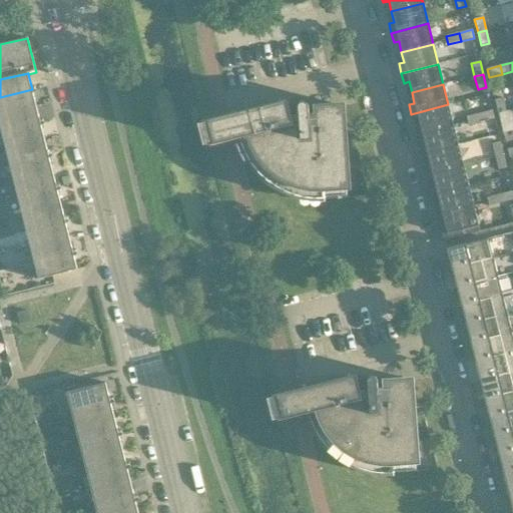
[(32,89),(0,97),(0,114),(36,106),(32,89)]
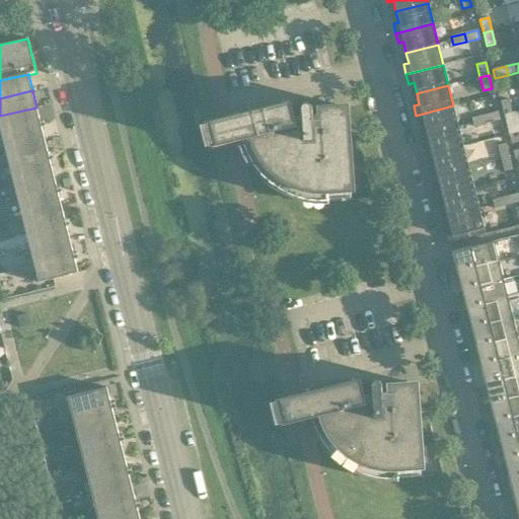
[(509,99),(504,100),(501,101),(504,115),(512,113),(509,99)]
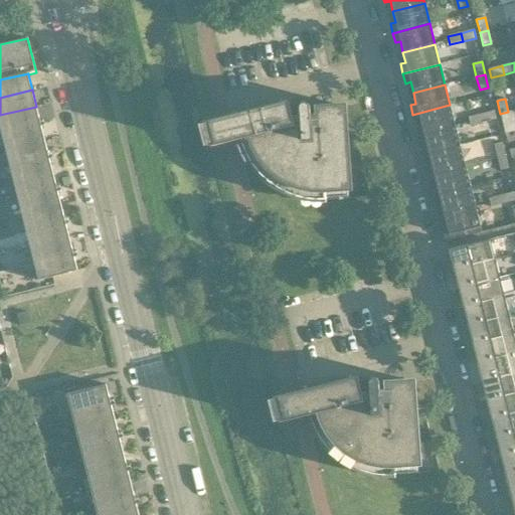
[(237,113),(235,114),(234,114),(234,115),(224,118),(207,122),(214,147),(230,143),(241,140),(242,146),(244,151),(247,157),(248,159),(251,164),(255,169),(260,174),(265,179),(270,183),(275,187),(280,190),(286,193),(292,196),(298,197),(301,198),(307,199),(310,200),(316,200),(318,200),(327,200),(326,191),(348,189),(348,190),(350,190),(344,107),(317,109),(318,120),(311,121),(310,109),(310,108),(309,107),(309,106),(308,105),(307,104),(306,103),(305,103),(303,103),(302,104),(300,105),(299,106),(298,107),(298,108),(298,109),(299,117),(287,120),(283,102),(280,103),(280,104),(270,107),(237,115),(237,113)]
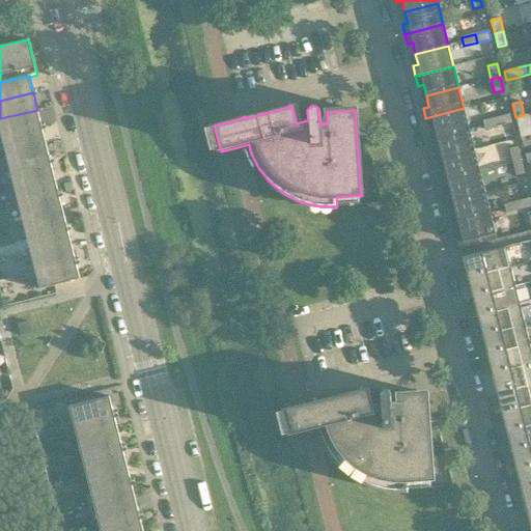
[(464,108),(425,118),(428,128),(434,127),(437,137),(469,130),(464,108)]
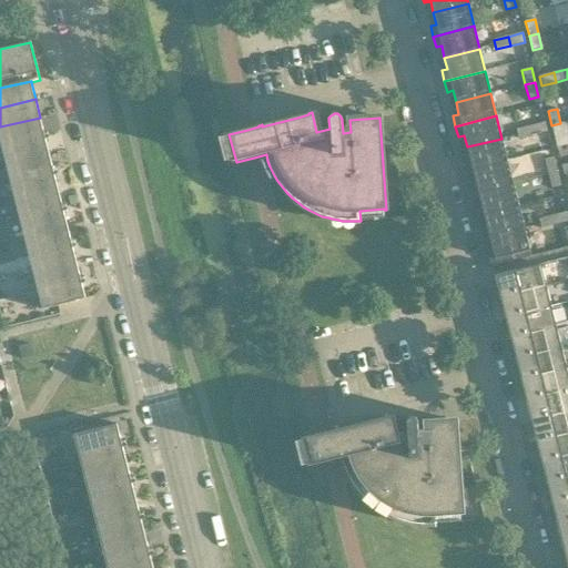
[(40,118),(0,127),(0,141),(1,146),(44,135),(40,118)]
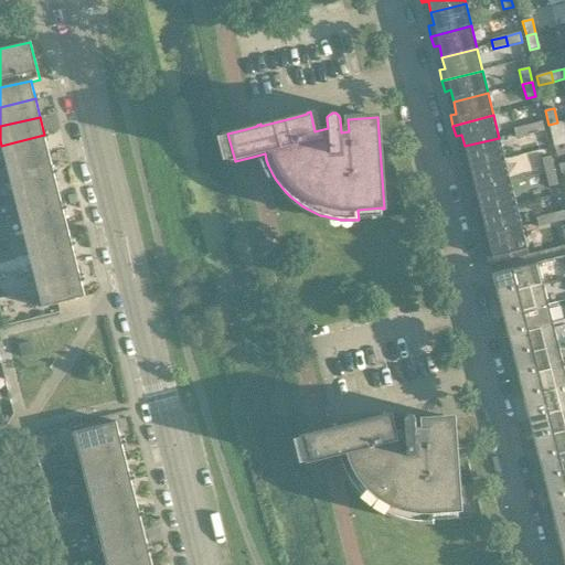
[(542,121),(528,126),(530,135),(544,131),(542,121)]
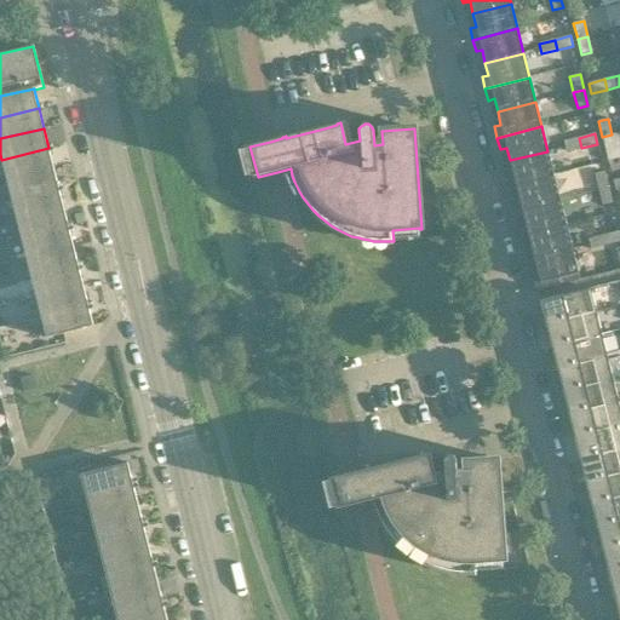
[(612,135),(602,137),(606,153),(616,150),(612,135)]
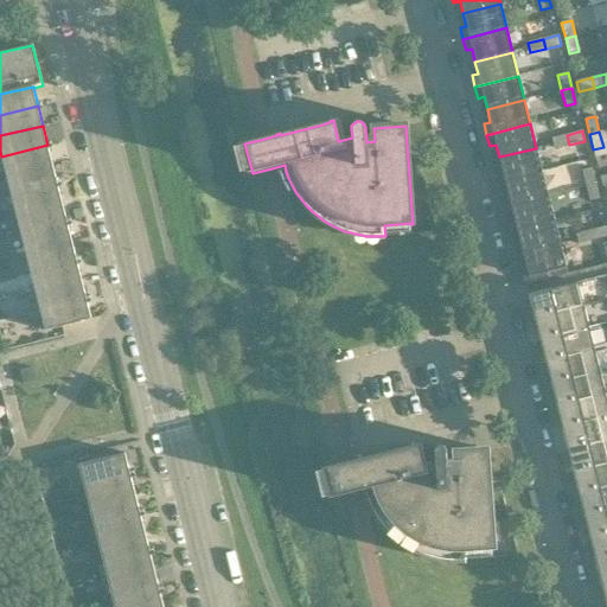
[(554,148),(569,145),(567,135),(551,139),(554,148)]
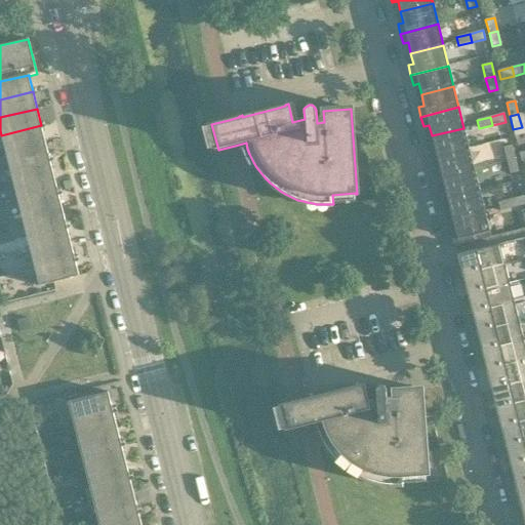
[(41,125),(1,135),(5,152),(45,142),(41,125)]
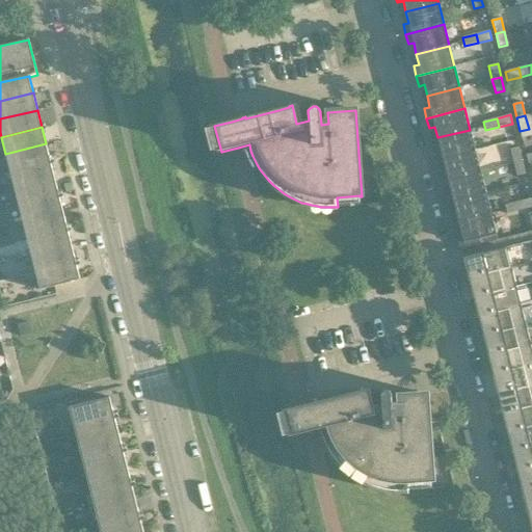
[(470,130),(437,137),(440,149),(434,150),(437,160),(475,151),(470,130)]
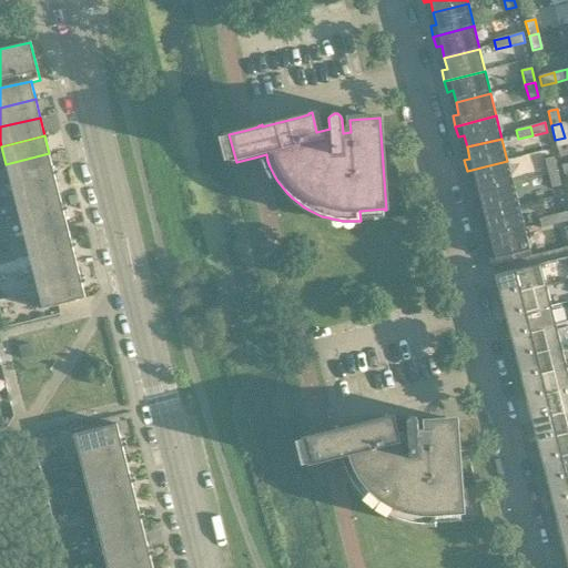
[(49,153),(6,164),(10,182),(53,172),(49,153)]
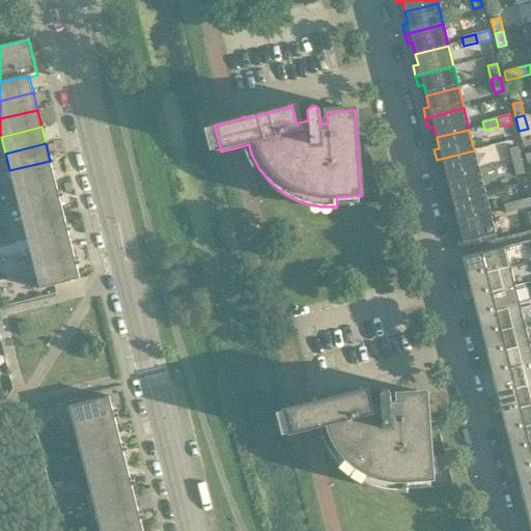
[(509,149),(512,163),(521,161),(518,147),(509,149)]
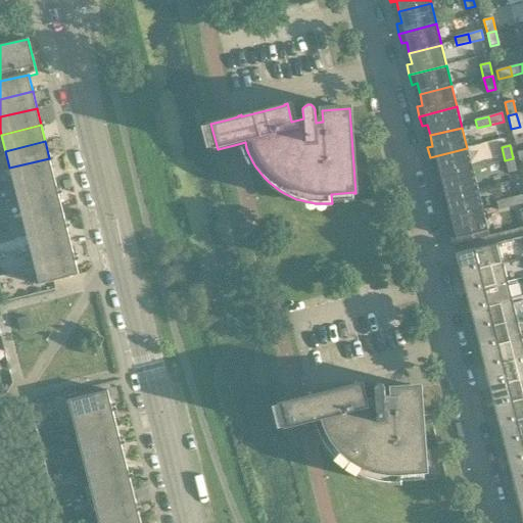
[(467,148),(430,157),(432,167),(437,165),(440,177),(472,169),(467,148)]
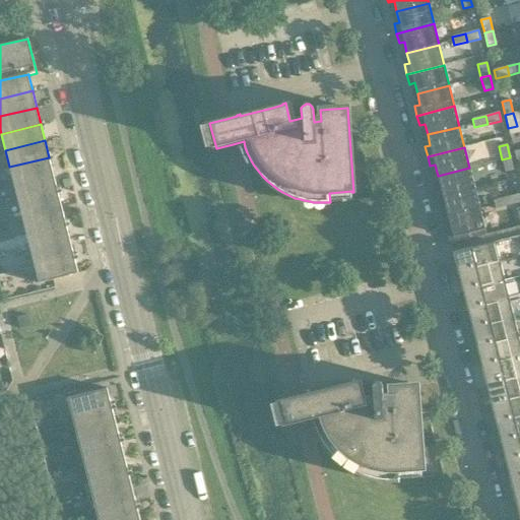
[(49,157),(9,167),(13,184),(53,174),(49,157)]
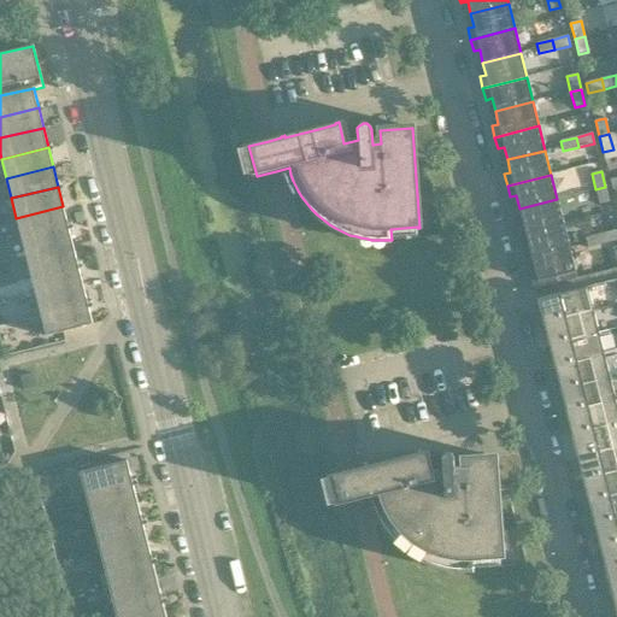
[(605,187),(595,189),(599,205),(609,203),(605,187)]
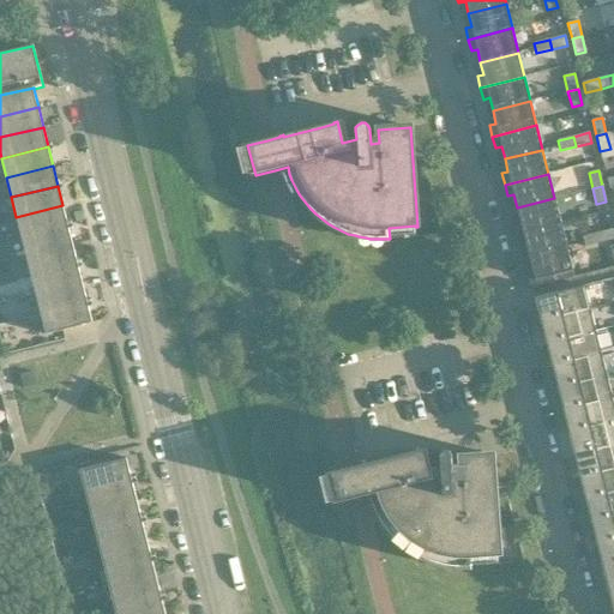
[(554,198),(517,208),(521,220),(513,222),(517,233),(560,222),(554,198)]
